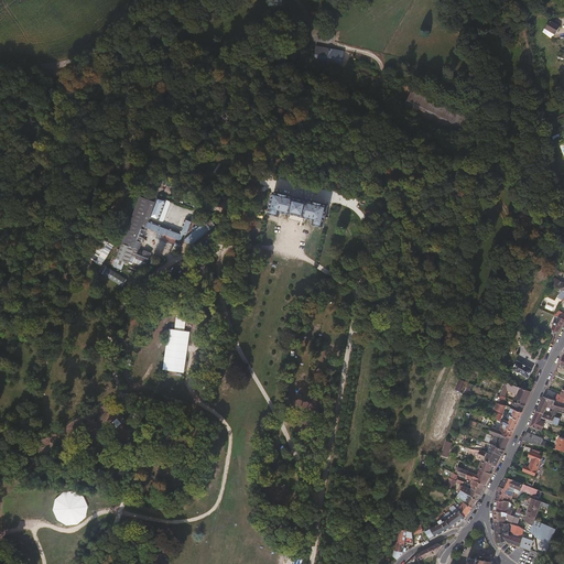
[(555,35),(561,28),(551,21),(545,29),(555,35)]
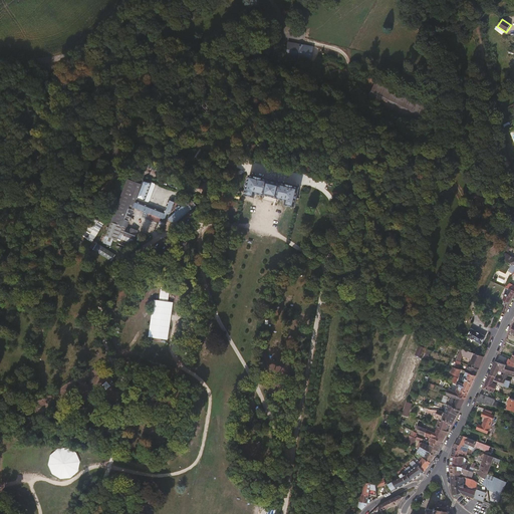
[(285,56),(315,61),(318,46),(288,41),(285,56)]
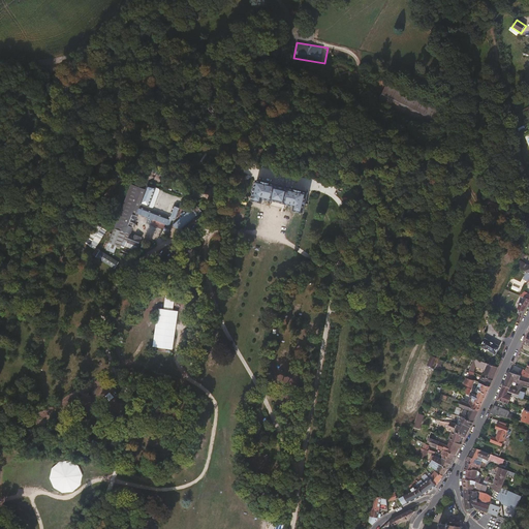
[(433,120),(437,110),(385,85),(380,96),(407,110),(405,112),(423,120),(425,116),(433,120)]
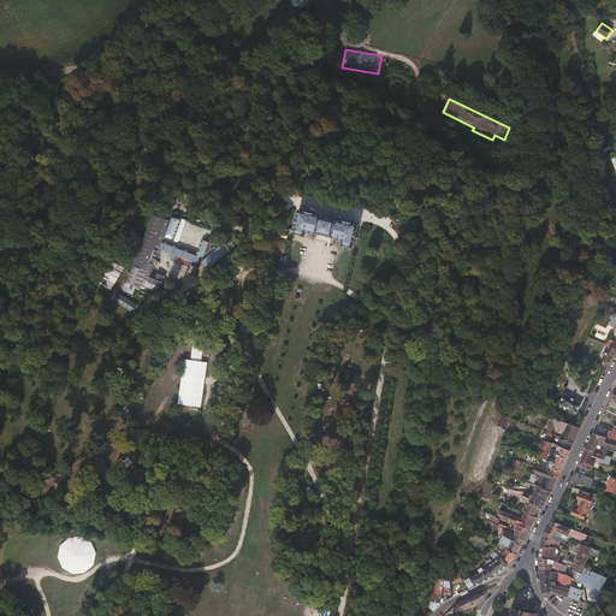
[(356,246),(361,224),(361,223),(302,208),(296,234),(307,236),(308,232),(343,240),(343,244),(355,248),(356,246)]
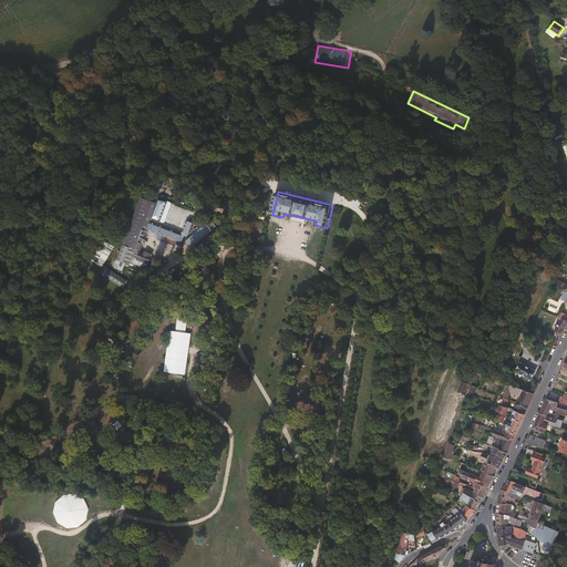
[(167,224),(175,203),(165,199),(163,205),(161,204),(156,214),(160,216),(157,220),(167,224)]
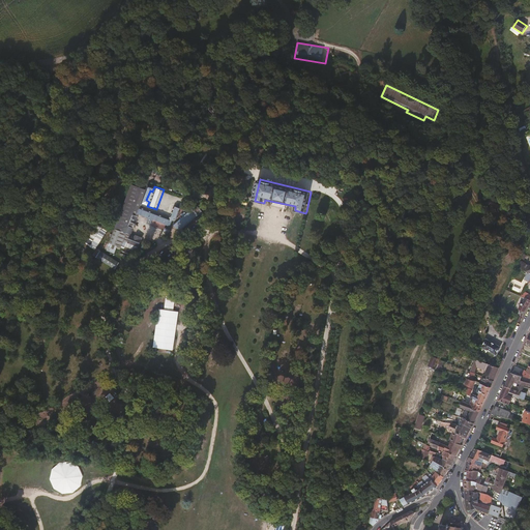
[(179,223),(183,219),(189,204),(185,203),(182,206),(177,218),(176,219),(143,207),(140,214),(160,223),(172,227),(177,228),(178,227),(179,223)]
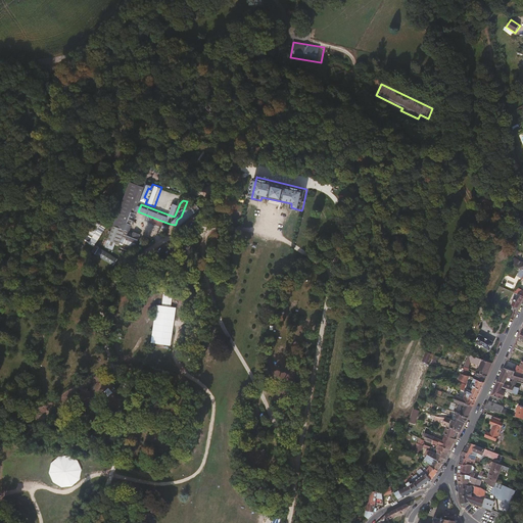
[(133,227),(137,216),(133,214),(129,226),(133,227)]
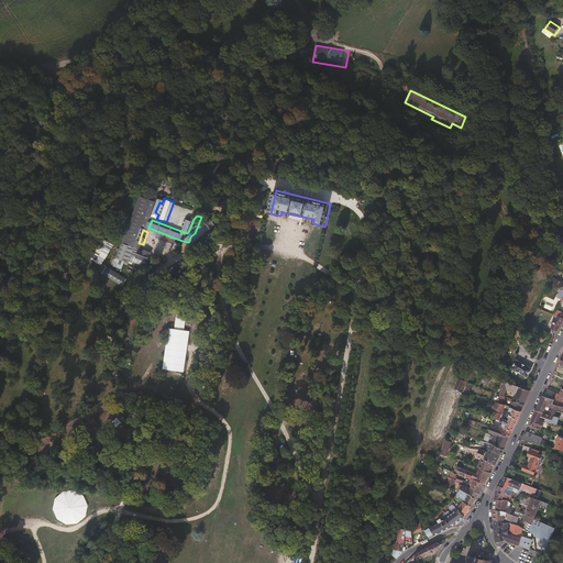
[(180,246),(183,241),(170,236),(168,242),(180,246)]
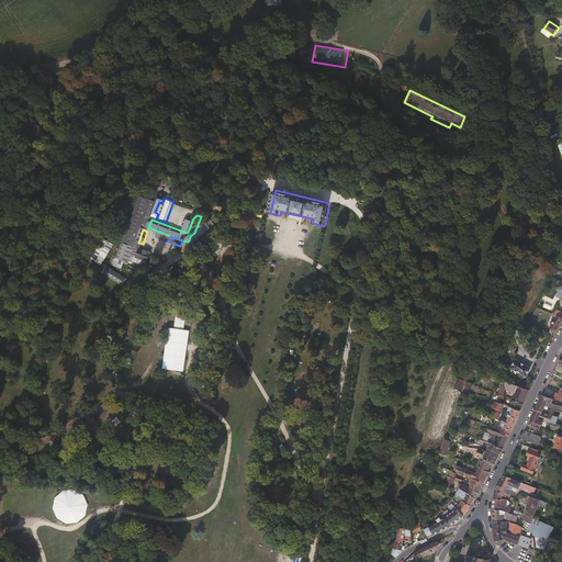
[(133,261),(137,247),(133,246),(125,243),(120,257),(128,260),(133,261)]
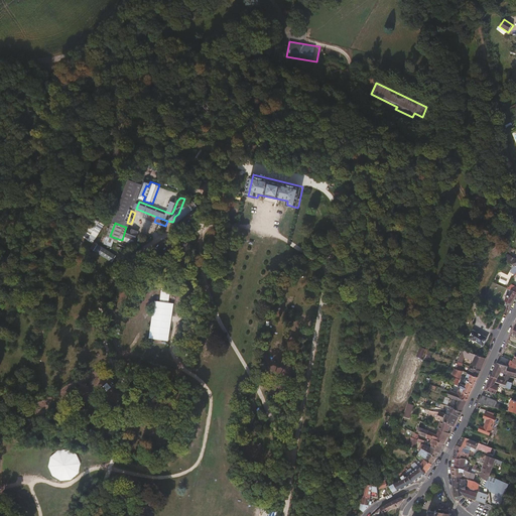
[(137,242),(140,234),(128,230),(124,240),(134,244),(135,242),(137,242)]
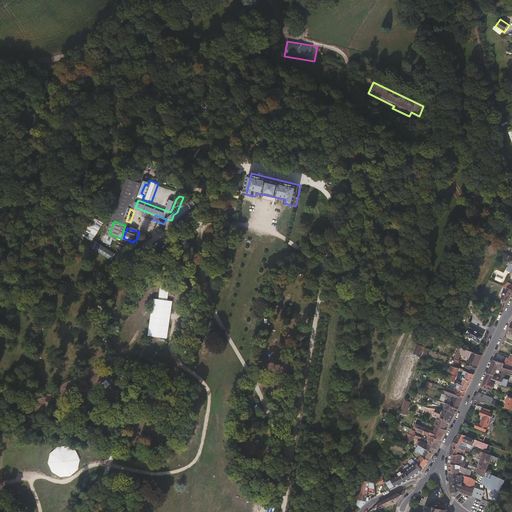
[(511,258),(511,255),(498,249),(495,255),(499,256),(508,260),(511,262),(511,258)]
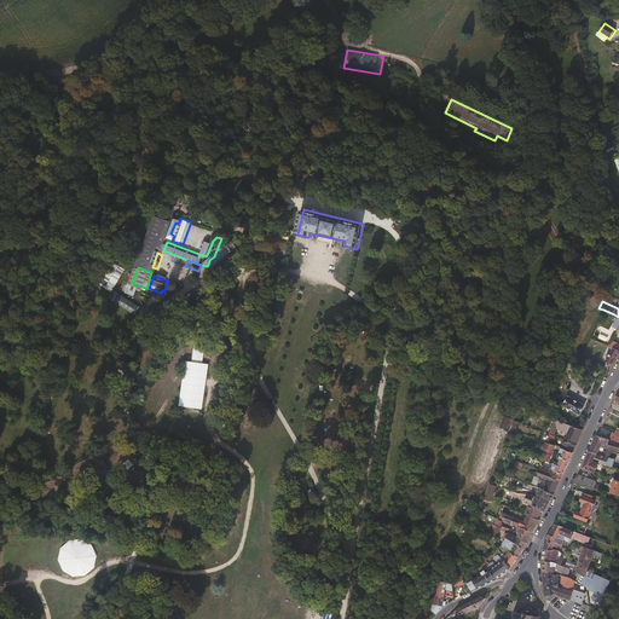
[(203,409),(209,364),(203,363),(204,347),(195,346),(192,362),(185,360),(179,406),(203,409)]
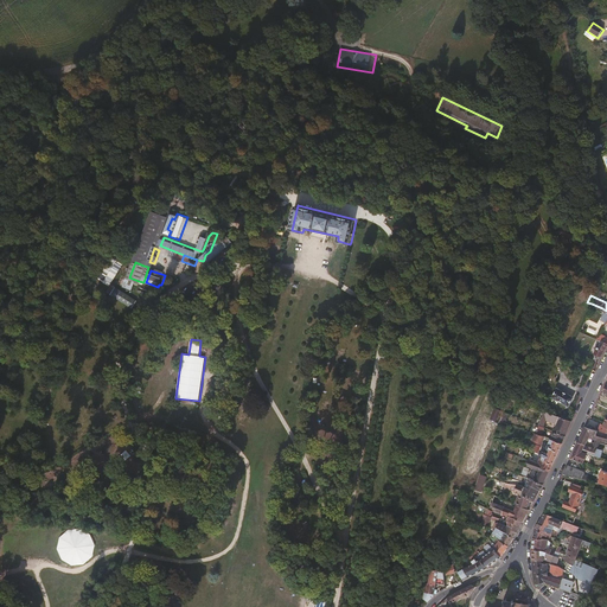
[(602,352),(606,345),(606,340),(602,339),(600,344),(598,343),(595,346),(598,349),(594,352),(596,353),(594,359),(599,360),(602,352)]
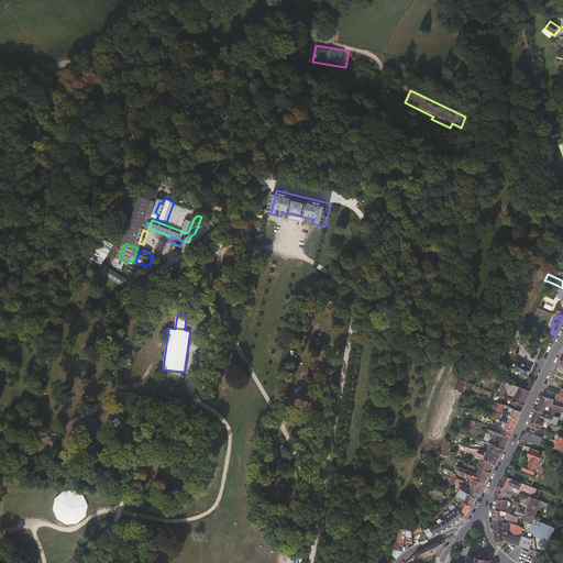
[(530,376),(534,368),(520,361),(516,368),(530,376)]
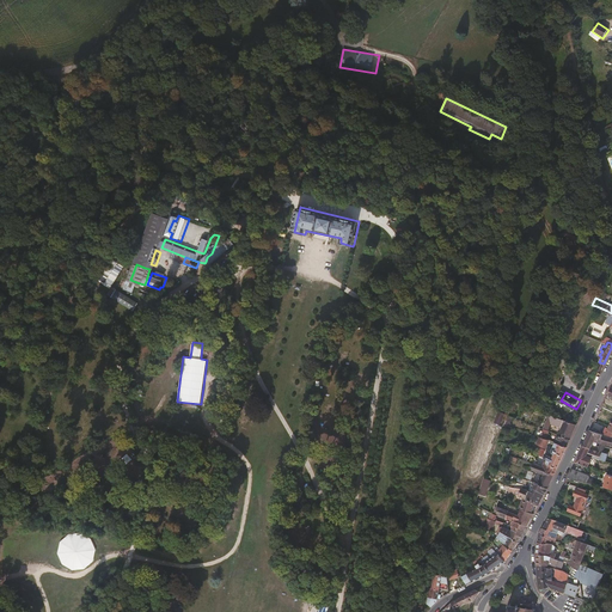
[(495,423),(502,426),(506,414),(499,411),(495,423)]
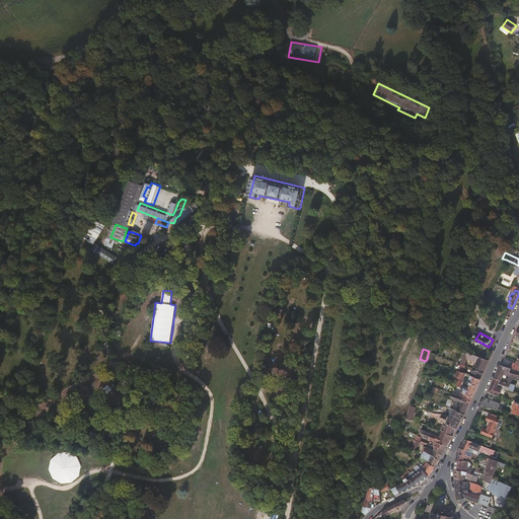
[(491,360),(468,352),(463,364),(469,366),(471,360),(478,362),(476,369),(486,373),(491,360)]
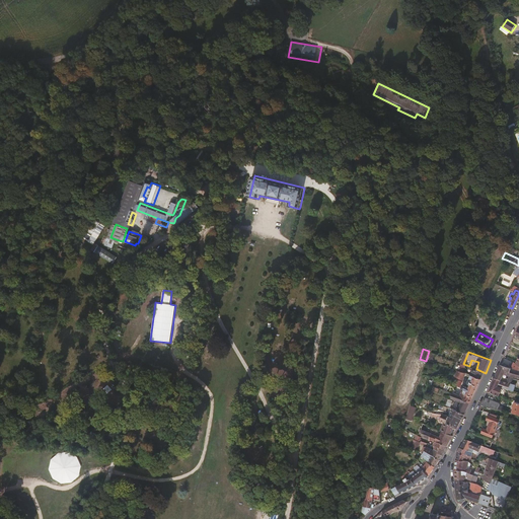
[(518,377),(518,368),(511,367),(501,364),(496,374),(503,376),(505,371),(506,369),(508,370),(507,372),(507,374),(518,377)]
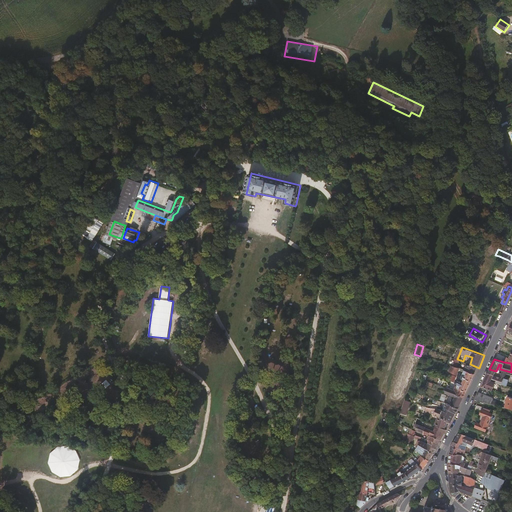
[(477,374),(479,368),(470,364),(468,370),(477,374)]
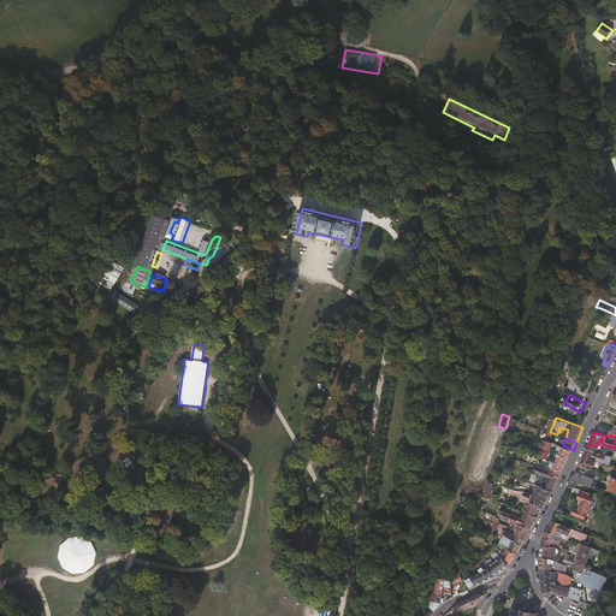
[(568,460),(574,450),(563,445),(554,443),(548,440),(545,439),(543,448),(552,451),(555,448),(556,448),(557,445),(561,448),(557,456),(561,457),(568,460)]
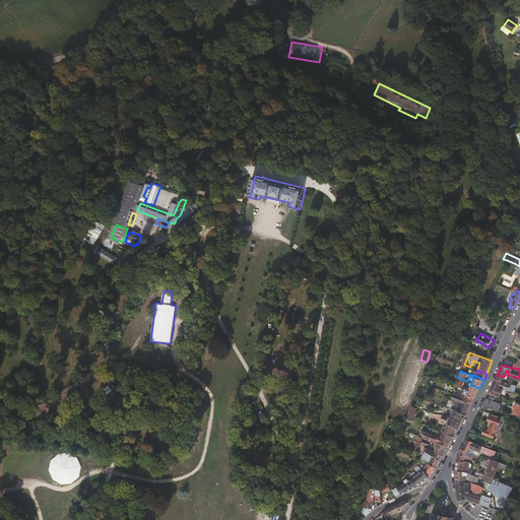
[(499,396),(503,387),(499,385),(502,380),(496,378),(489,392),(499,396)]
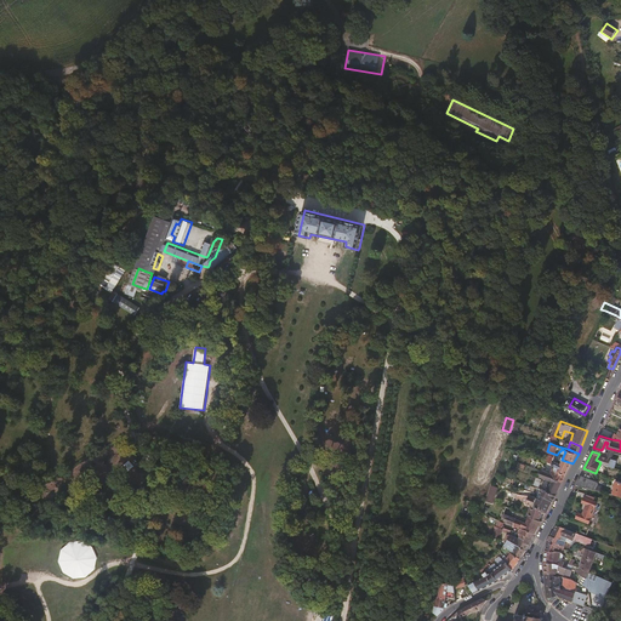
[(614,466),(616,460),(599,454),(596,460),(600,462),(614,466)]
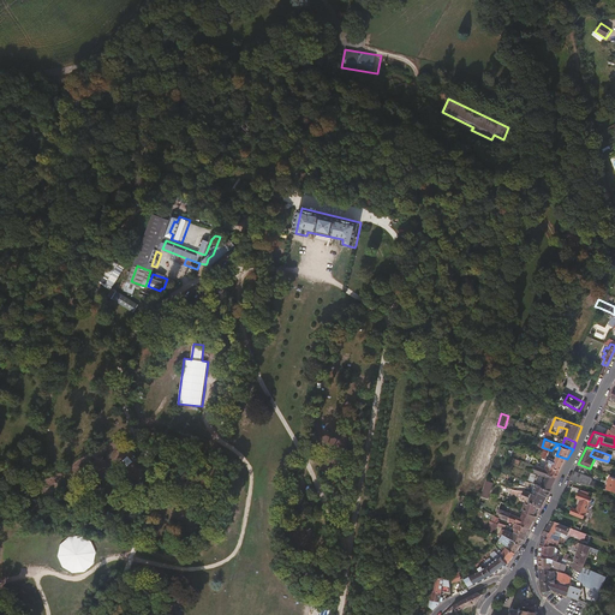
[(563,470),(566,463),(559,459),(550,457),(550,459),(551,459),(554,466),(563,470)]
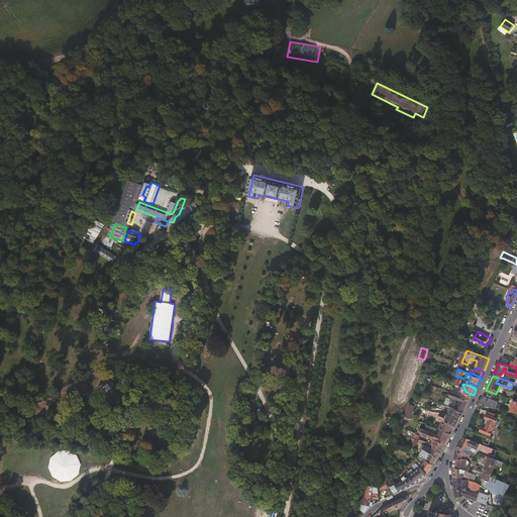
[(471,401),(474,395),(466,392),(463,386),(462,386),(459,394),(461,395),(461,397),(471,401)]
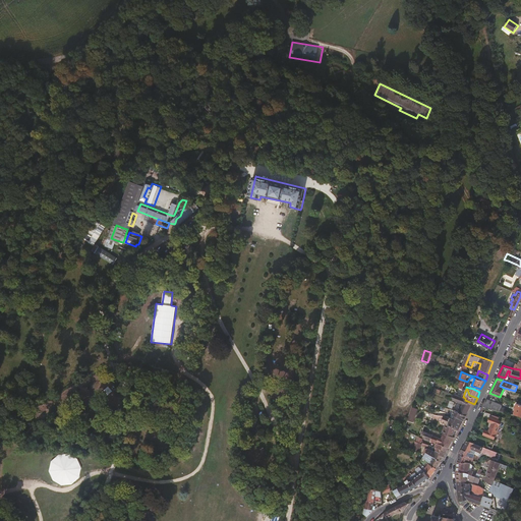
[(468,415),(474,404),(465,400),(465,398),(463,397),(459,395),(457,394),(454,393),(452,399),(464,403),(460,412),(468,415)]
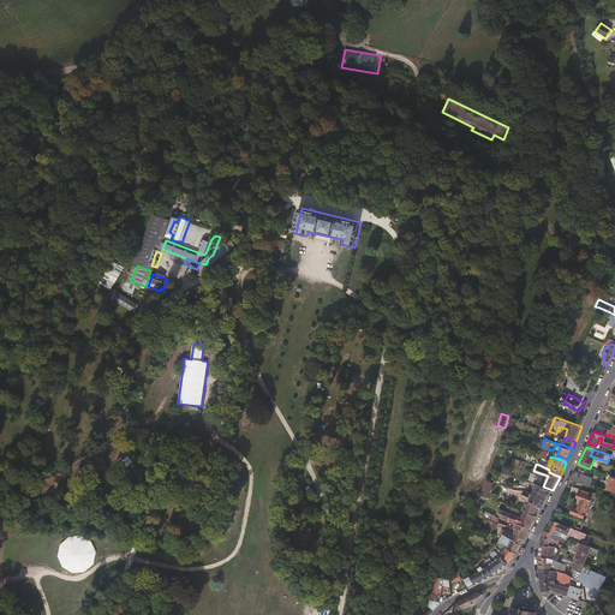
[(591,479),(592,477),(574,470),(571,479),(578,482),(578,483),(584,484),(584,483),(595,485),(596,482),(591,479)]
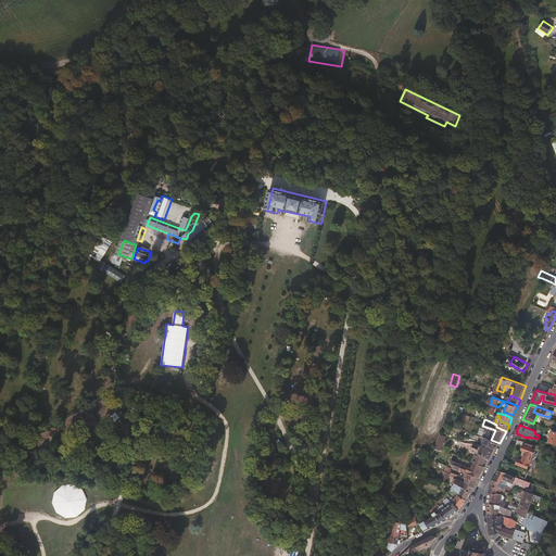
[(440,434),(434,449),(441,451),(446,437),(440,434)]
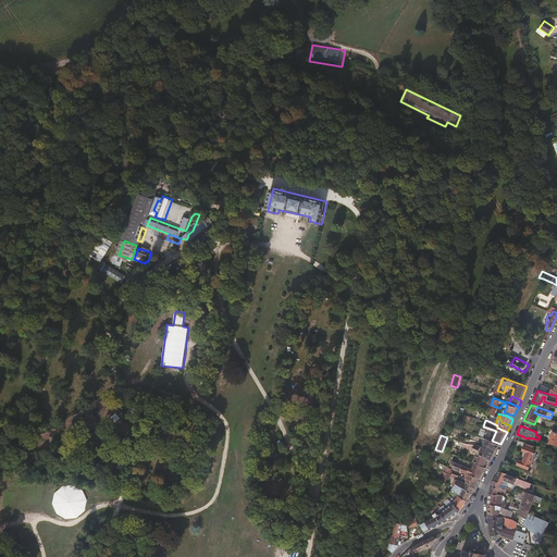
[(498,449),(500,444),(492,441),(487,440),(486,438),(483,444),(485,445),(498,449)]
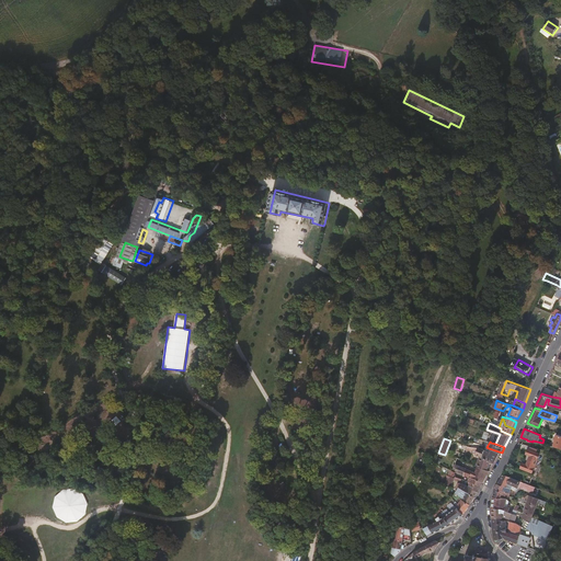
[(477,457),(481,458),(478,465),(480,466),(490,470),(493,461),(484,458),(488,451),(480,449),(467,444),(467,446),(470,448),(469,451),(478,455),(477,457)]
